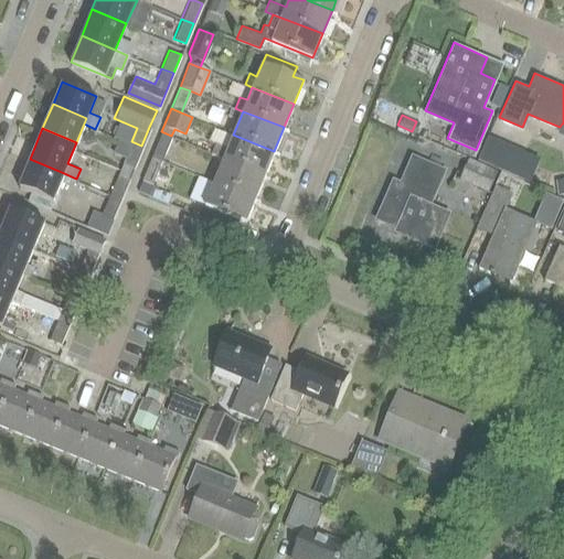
[(162,159),(171,136),(161,131),(151,154),(162,159)]
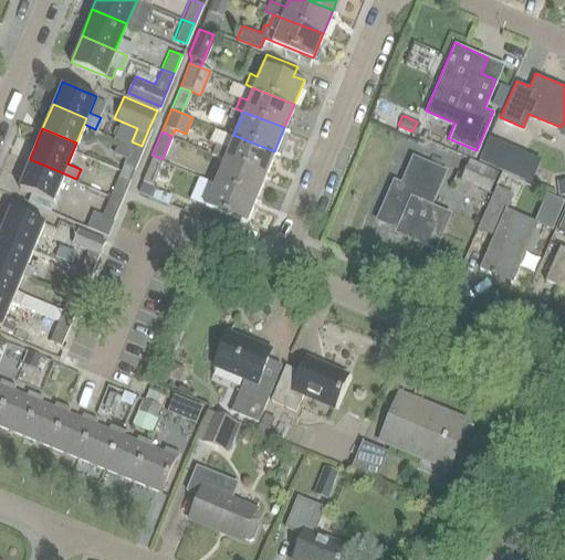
[(211,152),(223,158),(225,157),(265,175),(274,151),(233,135),(228,147),(216,141),(211,152)]
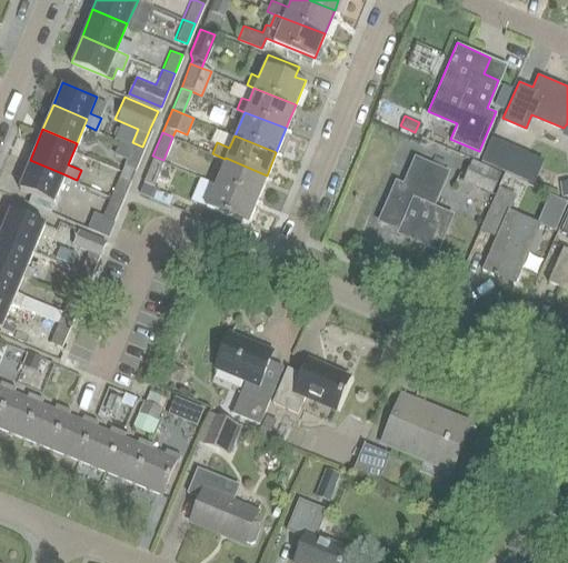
[(133,168),(142,147),(132,142),(123,164),(133,168)]
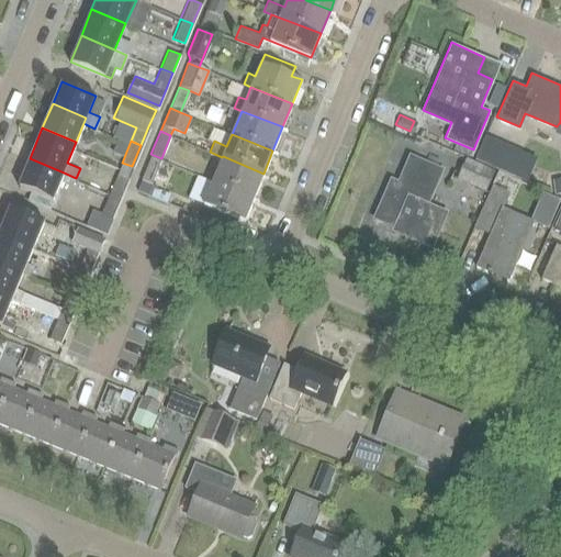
[(505,142),(495,166),(526,179),(537,155),(505,142)]
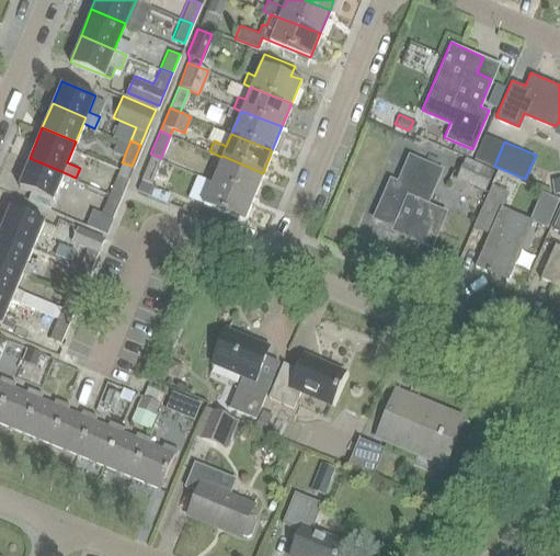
[(151,182),(161,158),(150,154),(141,178),(151,182)]
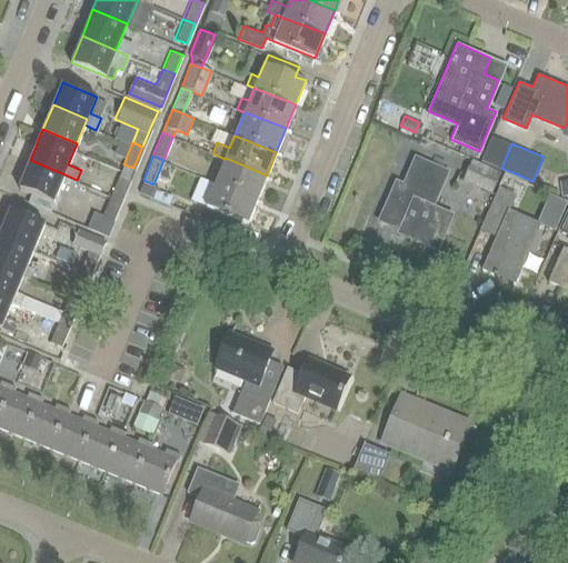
[(396,180),(379,218),(411,232),(410,237),(436,248),(451,213),(431,204),(447,170),(415,156),(402,183),(396,180)]
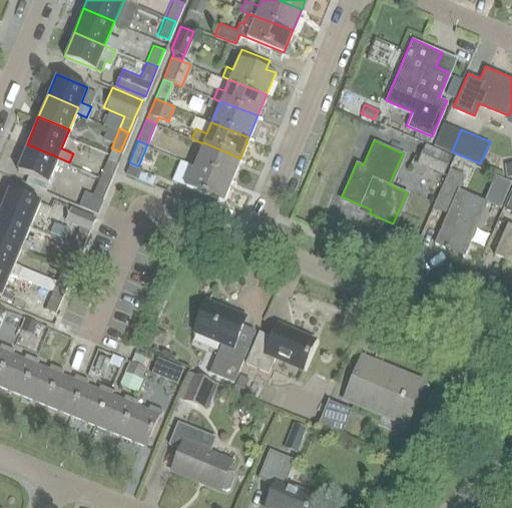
[(240,158),(203,142),(202,143),(194,163),(231,179),(240,158)]
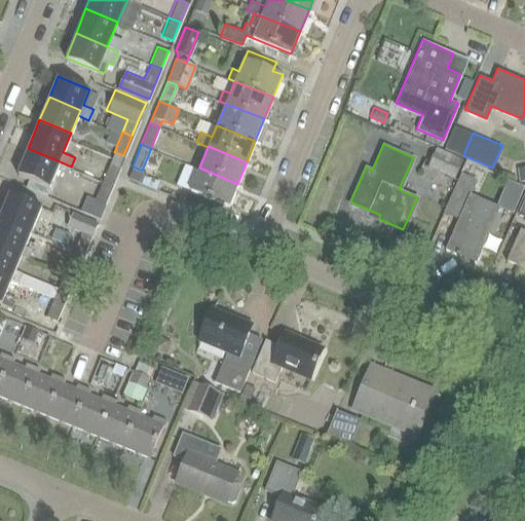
[(426,164),(454,177),(462,157),(435,146),(426,164)]
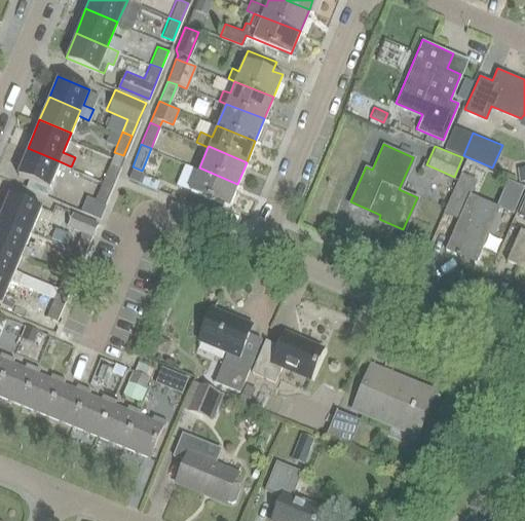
[(60,161),(28,148),(17,173),(48,186),(60,161)]
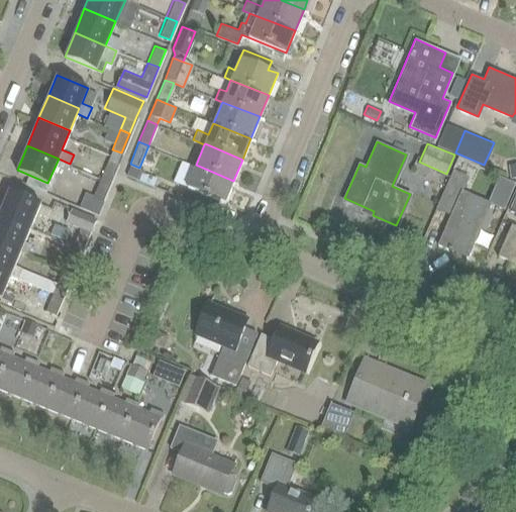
[(110,181),(117,164),(107,160),(100,177),(110,181)]
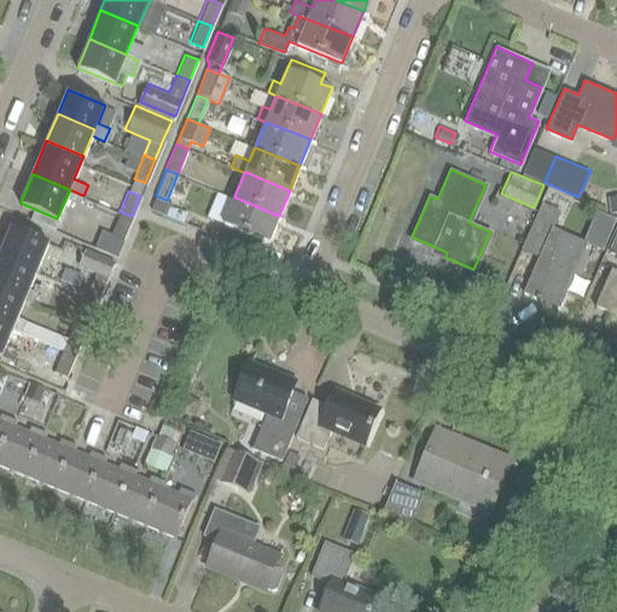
[(156,196),(151,208),(162,211),(169,215),(173,205),(170,202),(167,200),(156,196)]
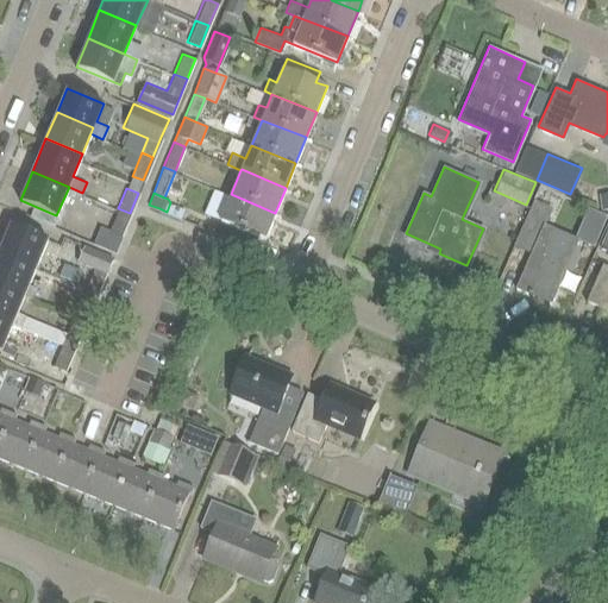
[(264,238),(275,213),(231,194),(220,220),(264,238)]
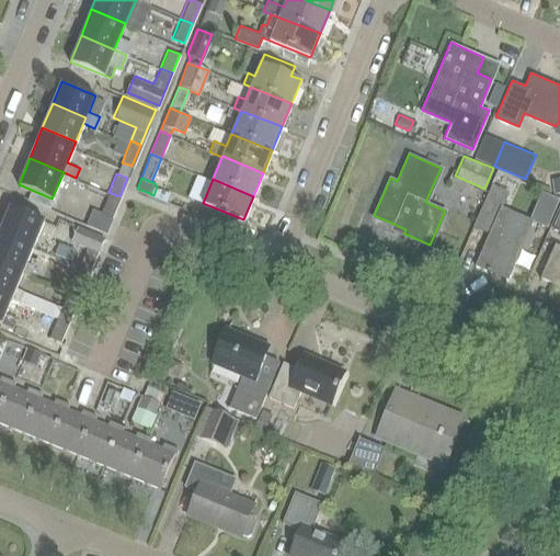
[(490,186),(472,226),(488,233),(475,264),(506,278),(534,216),(504,203),(507,194),(511,189),(492,180),(490,186)]
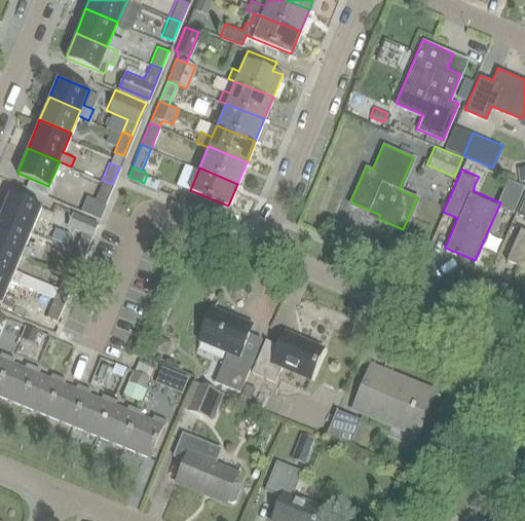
[(507,179),(501,190),(518,196),(523,185),(507,179)]
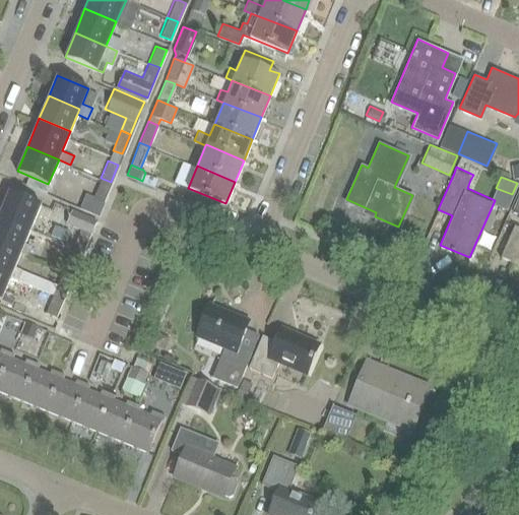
[(103,201),(111,182),(101,178),(92,197),(103,201)]
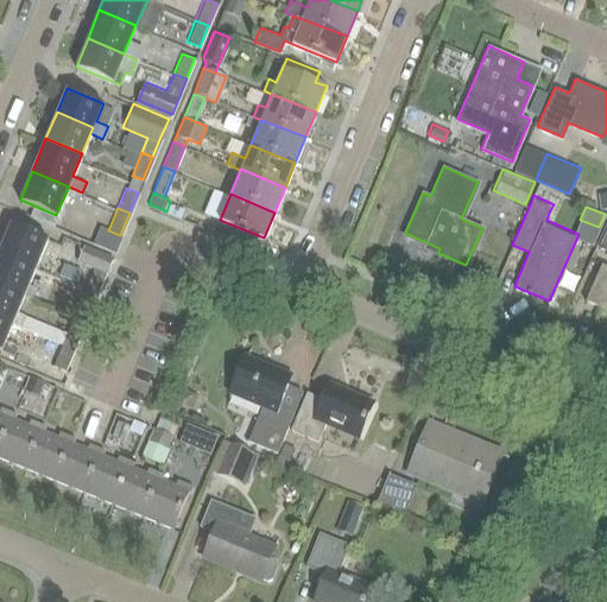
[(48,236),(11,222),(0,247),(0,249),(36,265),(48,236)]
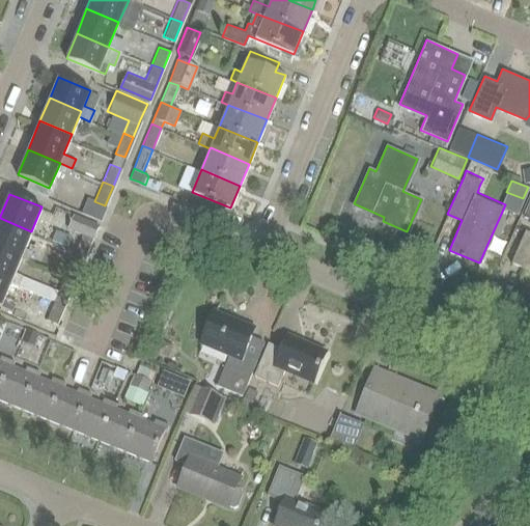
[(68,226),(82,232),(74,250),(85,254),(92,237),(93,238),(100,223),(74,213),(68,226)]
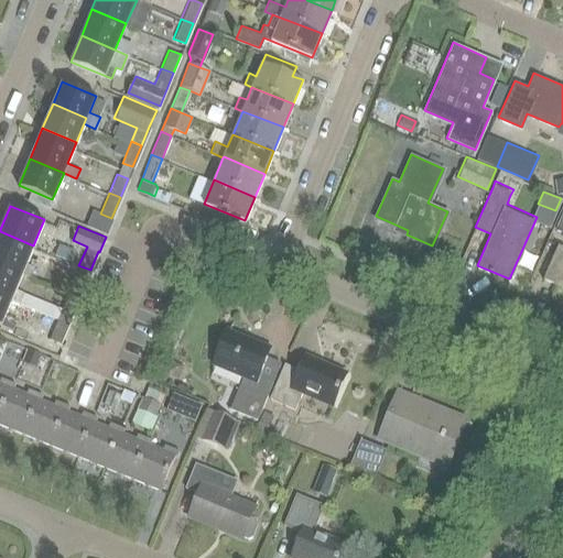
[(26,262),(33,245),(0,231),(0,261),(22,272),(30,274),(33,265),(26,262)]
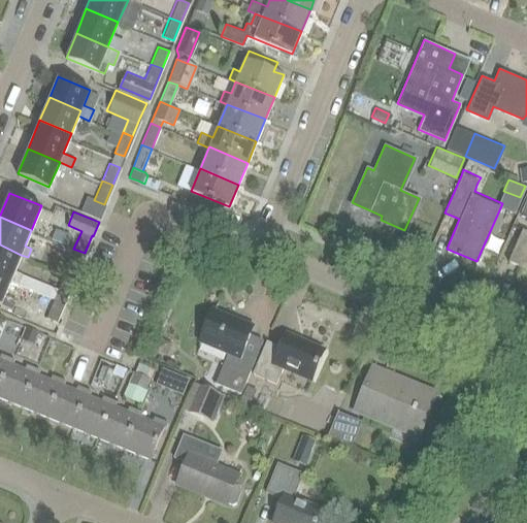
[(70,233),(54,227),(51,236),(66,243),(70,233)]
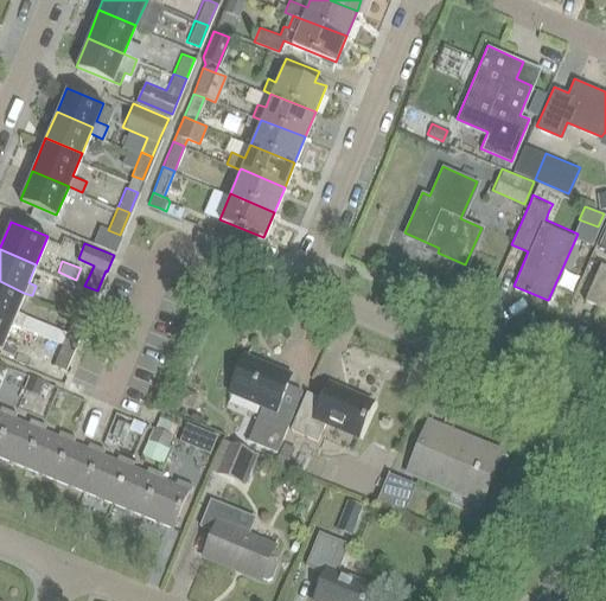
[(605,264),(601,263),(586,298),(603,305),(604,301),(605,301),(605,264)]
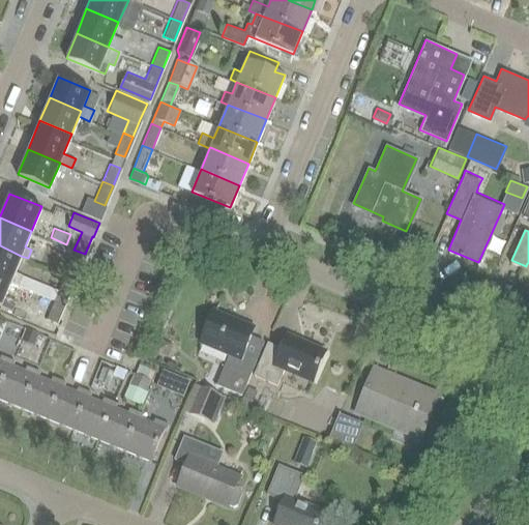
[(21,256),(0,245),(0,275),(10,281),(21,256)]
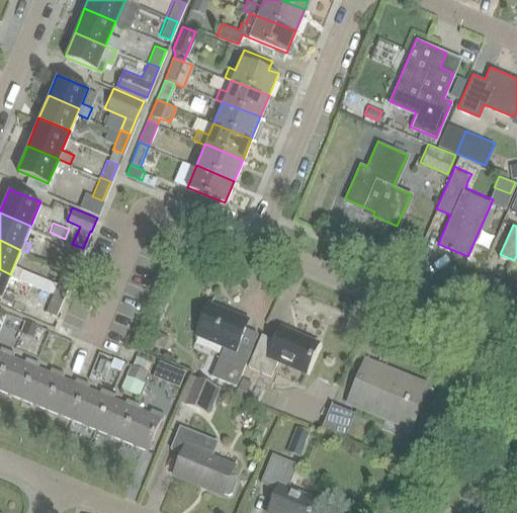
[(74,267),(83,248),(72,244),(64,263),(74,267)]
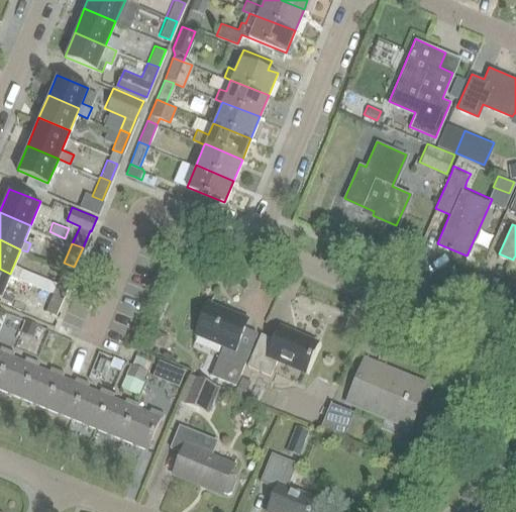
[(0,297),(1,297),(1,296),(11,301),(15,292),(4,288),(10,274),(0,269),(0,297)]
